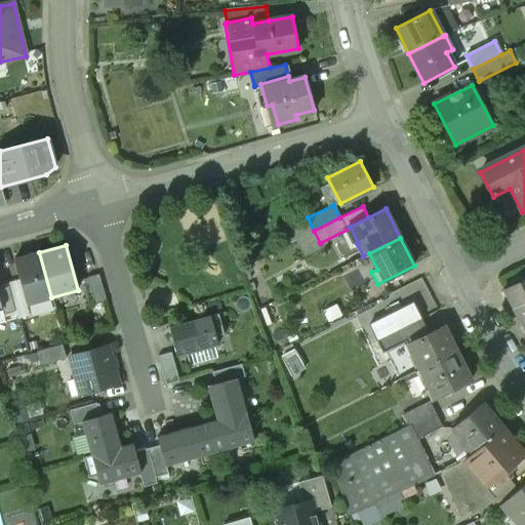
[(26,304),(51,297),(39,252),(14,259),(19,280),(26,304)]
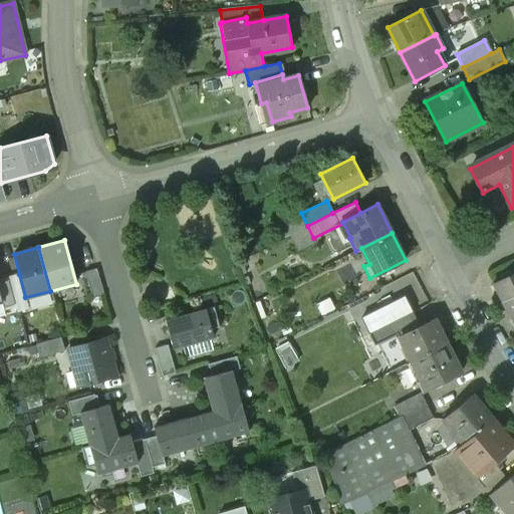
[(96,268),(85,272),(92,298),(104,295),(96,268)]
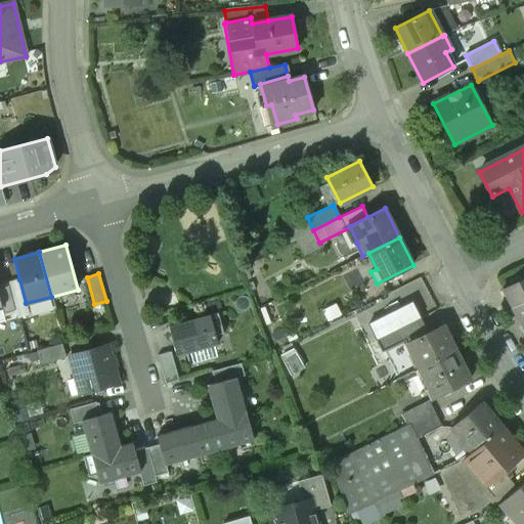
[(523,277),(503,290),(512,308),(523,301),(523,277)]
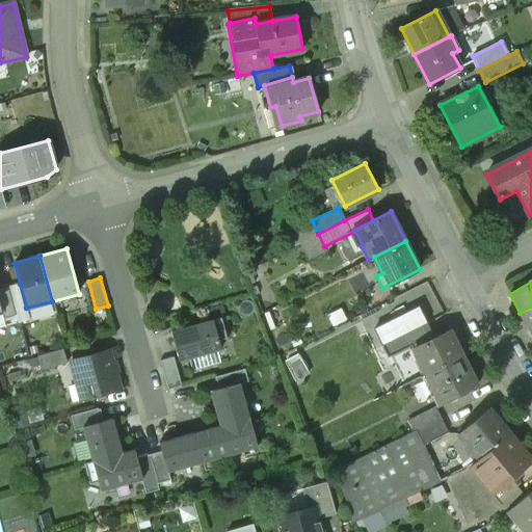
[(20,284),(7,288),(16,316),(18,323),(30,320),(26,308),(20,284)]
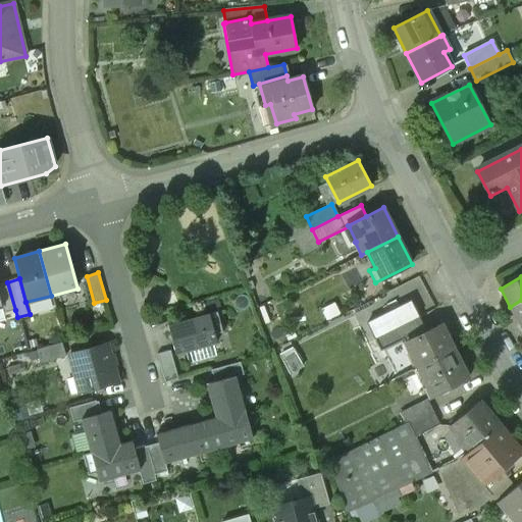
[(7,282),(0,283),(0,303),(1,308),(3,313),(15,310),(7,282)]
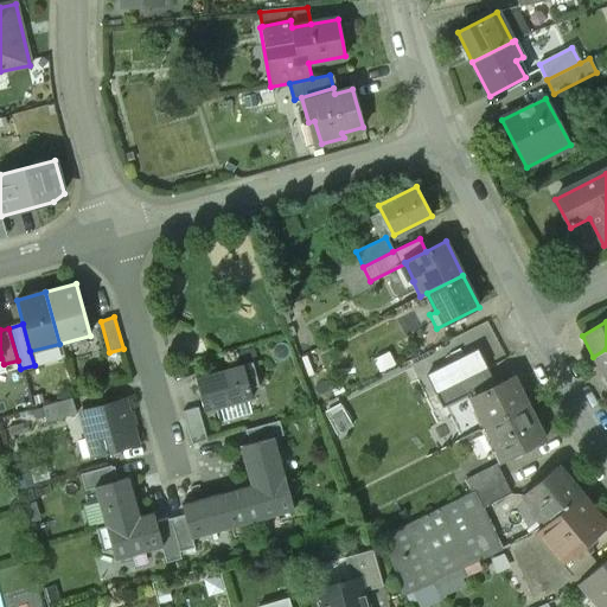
[(606,376),(606,349),(593,357),(604,378),(606,376)]
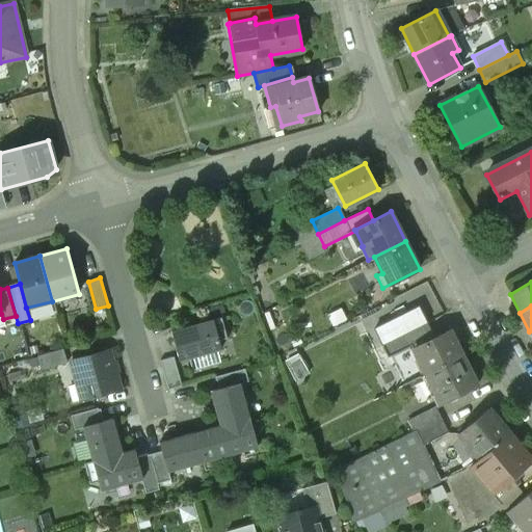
[(382,345),(427,322),(420,307),(375,329),(382,345)]
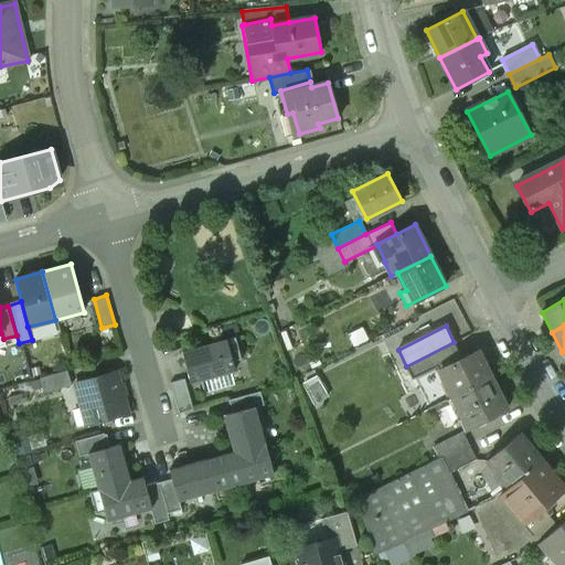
[(235,337),(181,352),(190,384),(234,372),(232,362),(242,360),(235,337)]
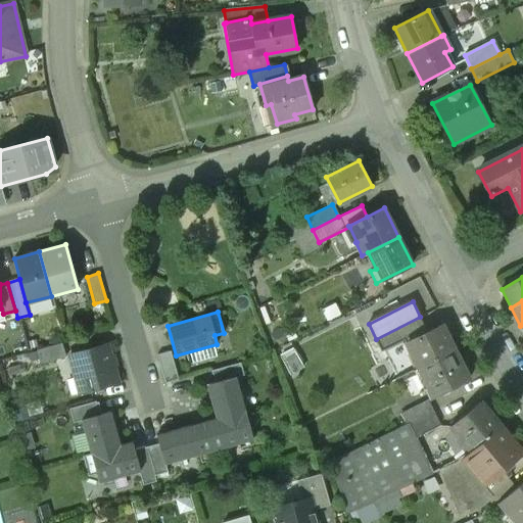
[(406,340),(407,342),(428,332),(420,317),(376,339),(383,352),(406,340)]
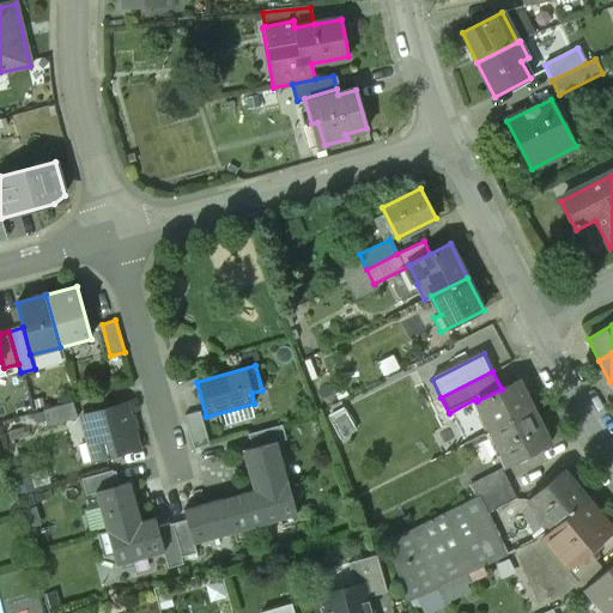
[(477,401),(492,431),(533,410),(519,381),(502,389),(477,401)]
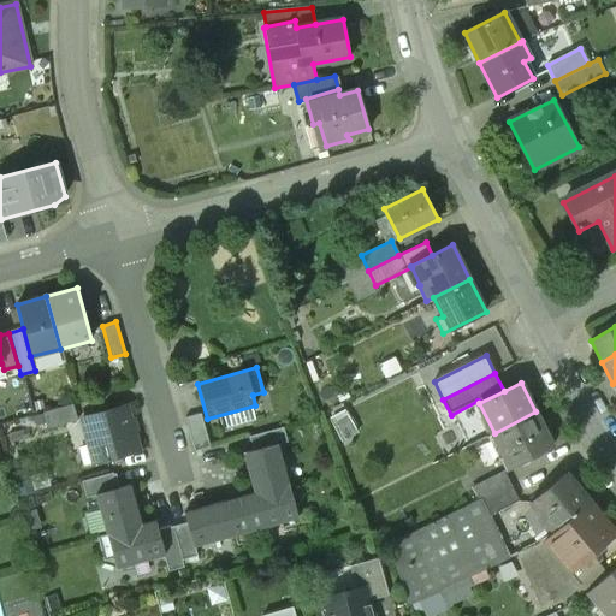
[(72,404),(43,413),(48,428),(77,421),(72,404)]
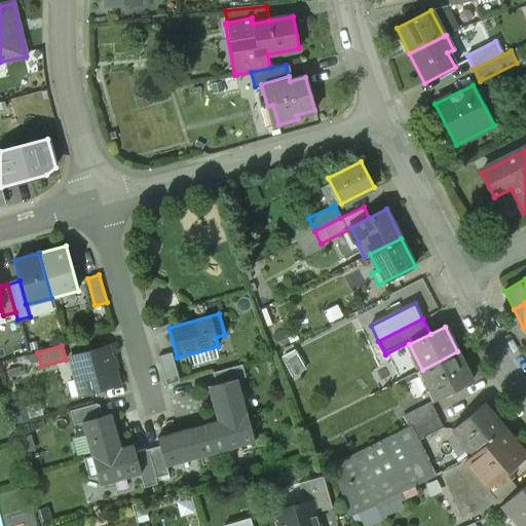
[(71,358),(81,396),(117,385),(107,347),(71,358)]
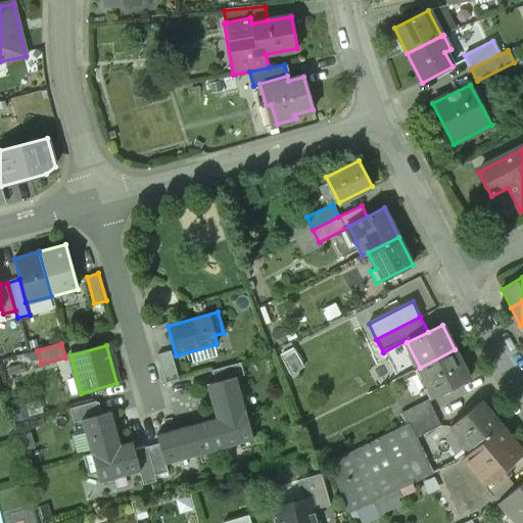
[(470,379),(455,349),(420,368),(429,388),(427,389),(432,398),(470,379)]
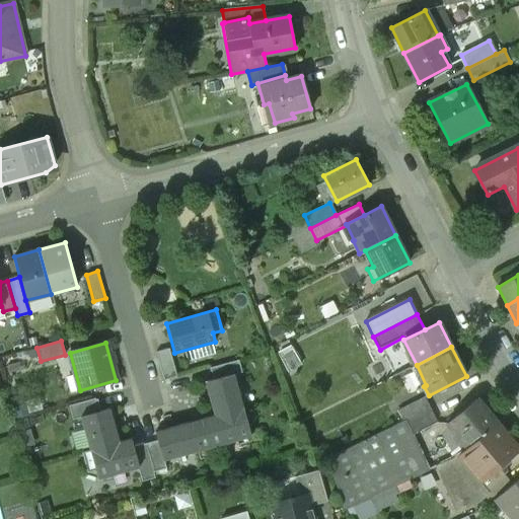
[(169,349),(156,352),(163,380),(177,376),(169,349)]
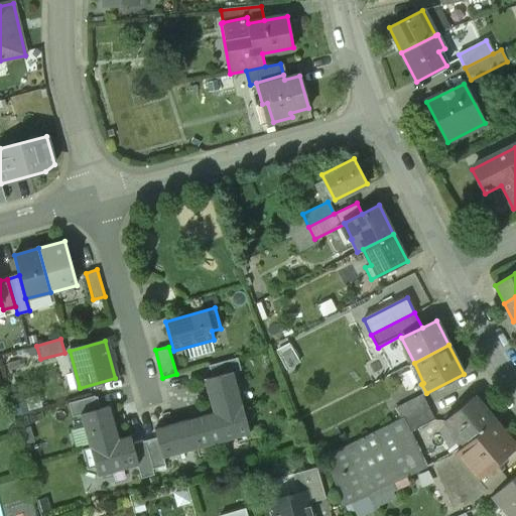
[(209,366),(212,378),(232,372),(232,373),(241,371),(237,358),(209,366)]
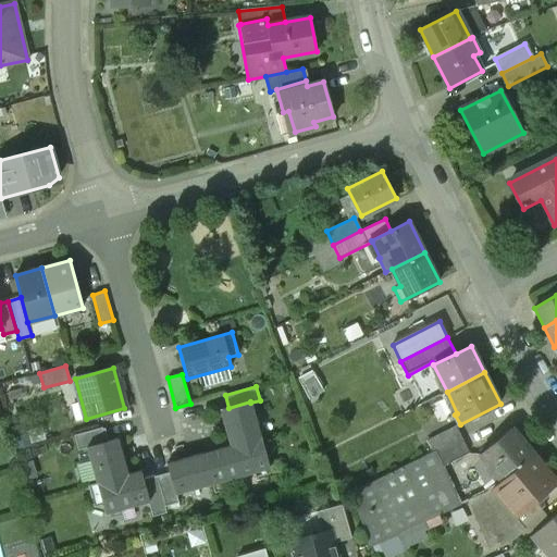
[(220,410),(230,446),(260,437),(250,403),(250,401),(229,408),(220,410)]
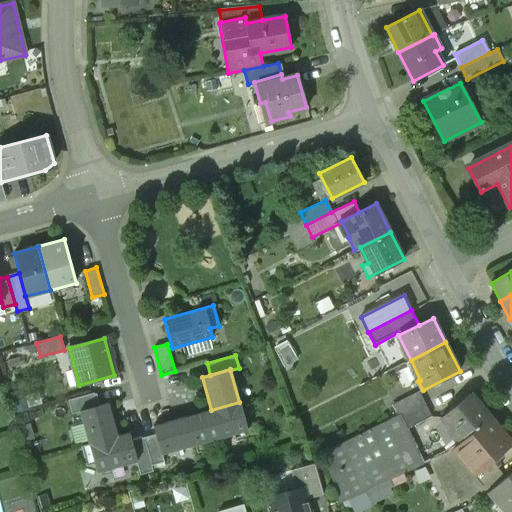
[(418,391),(392,404),(398,415),(423,402),(418,391)]
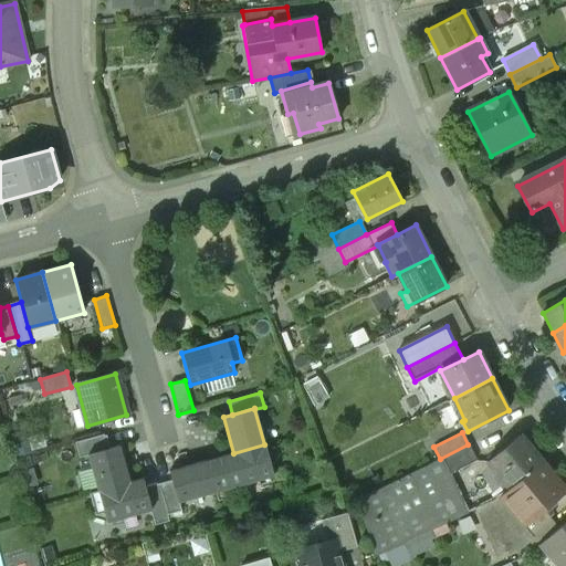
[(80,458),(88,456),(88,454),(109,448),(106,436),(104,436),(104,435),(74,442),(80,458)]
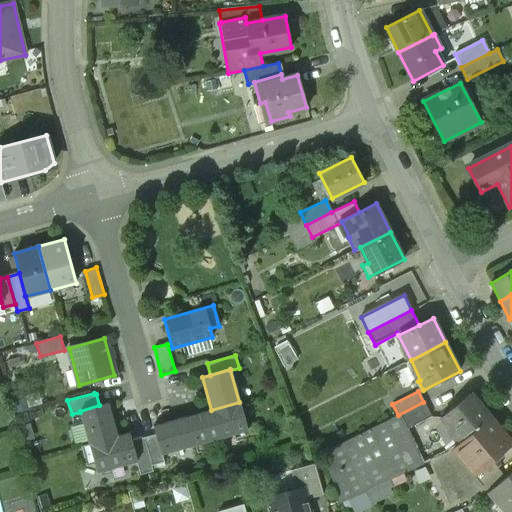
[(441,417),(460,441),(490,417),(469,393),(441,417)]
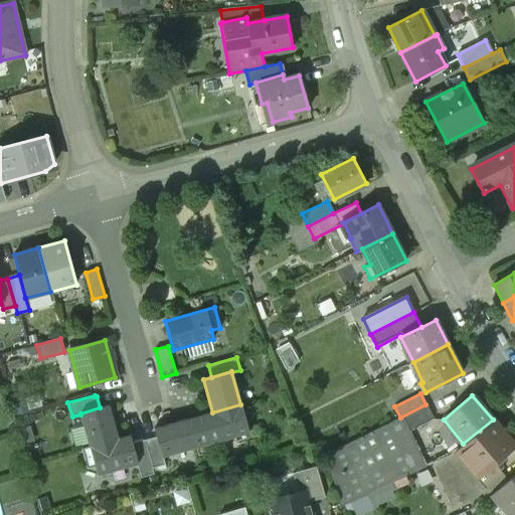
[(24,399),(13,402),(17,416),(28,412),(24,399)]
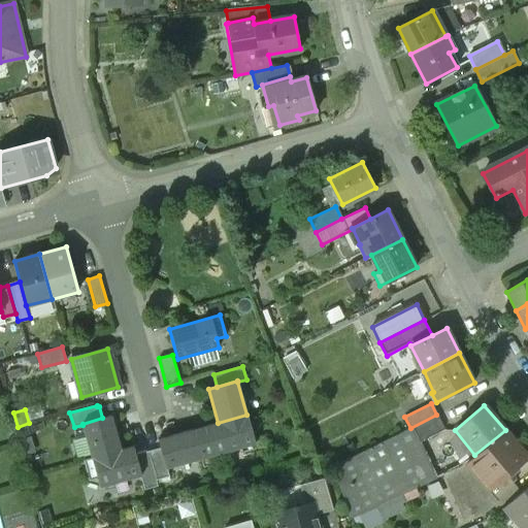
[(207,435),(195,438),(201,459),(203,467),(217,464),(213,455),(255,443),(246,415),(218,423),(205,426),(207,435)]
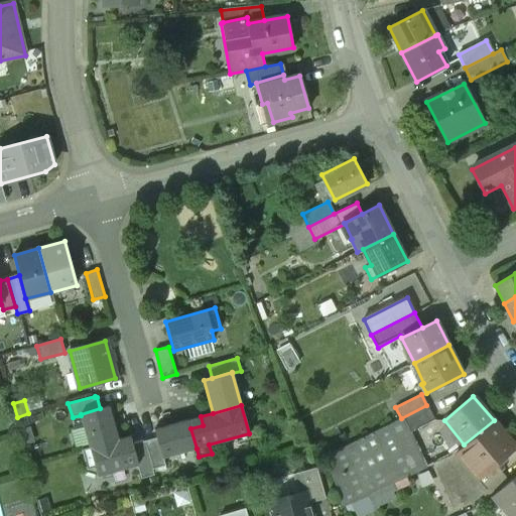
[(426,405),(401,418),(408,432),(410,431),(434,419),(426,405)]
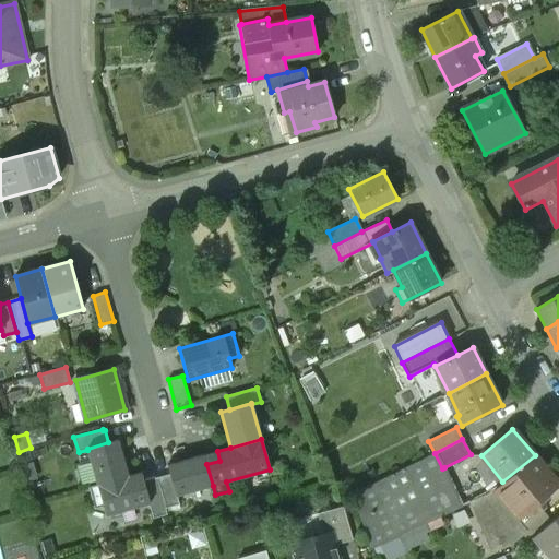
[(97,485),(128,477),(118,440),(108,442),(87,449),(87,450),(97,485)]
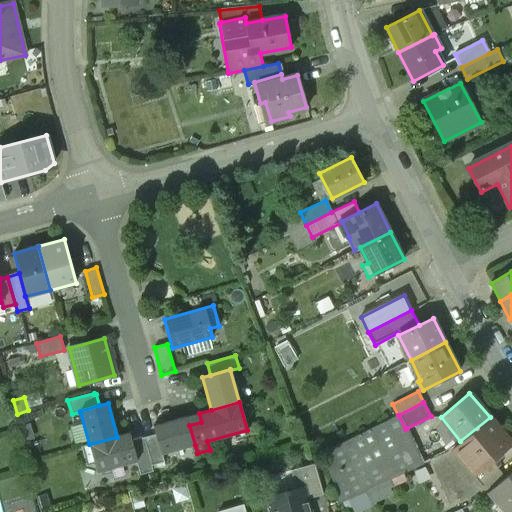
[(405,429),(398,415),(324,453),(338,503),(423,463),(407,428),(405,429)]
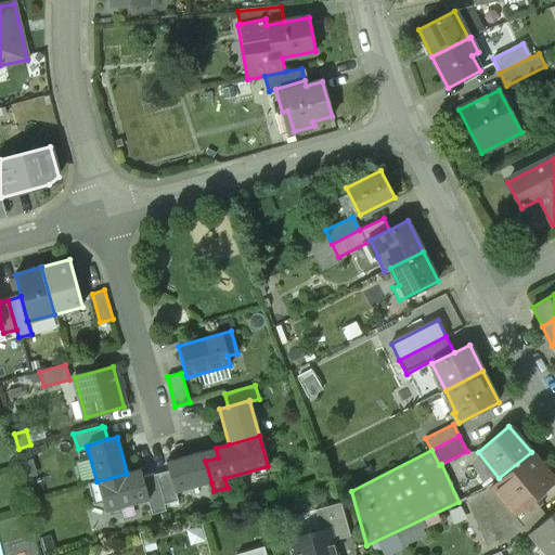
[(176,492),(211,482),(205,461),(203,452),(167,462),(169,472),(175,492),(176,492)]
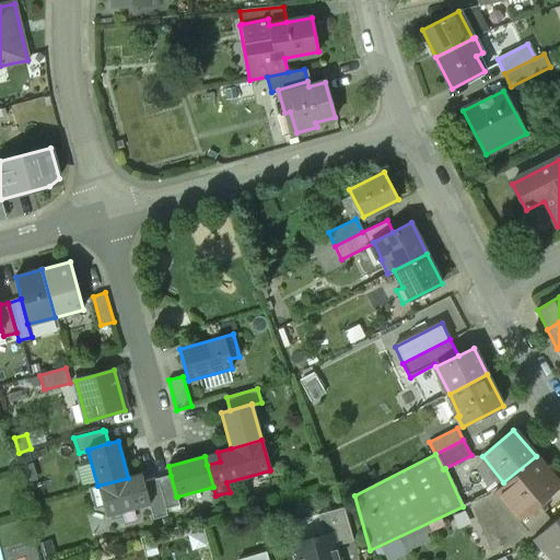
[(559,482),(536,456),(503,482),(490,493),(473,501),(493,548),(510,541),(504,524),(515,515),(517,517),(536,502),(559,482)]
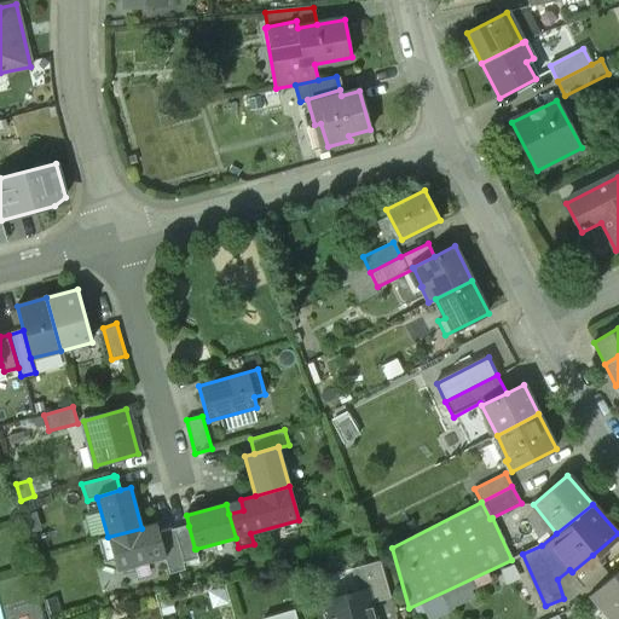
[(142,528),(108,537),(98,539),(104,565),(114,561),(117,572),(165,559),(166,559),(158,533),(156,524),(142,528)]
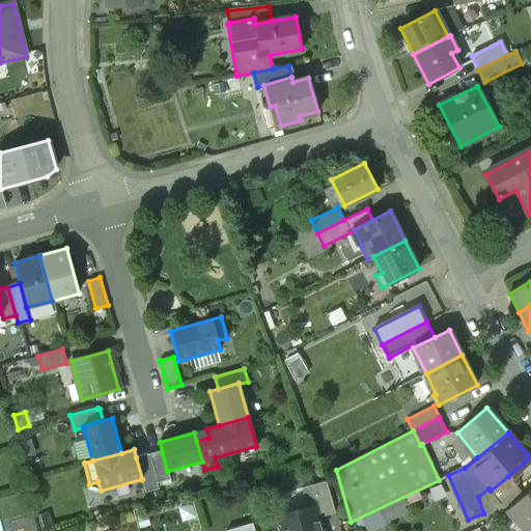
[(167,471),(162,451),(149,454),(157,483),(170,479),(168,471),(167,471)]
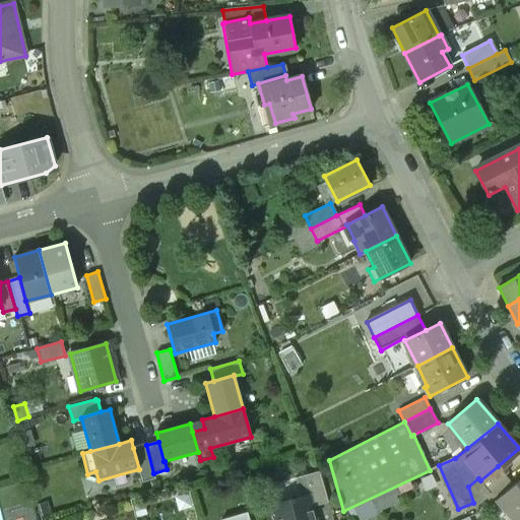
[(153,473),(146,445),(133,448),(139,469),(138,469),(142,483),(155,479),(153,473)]
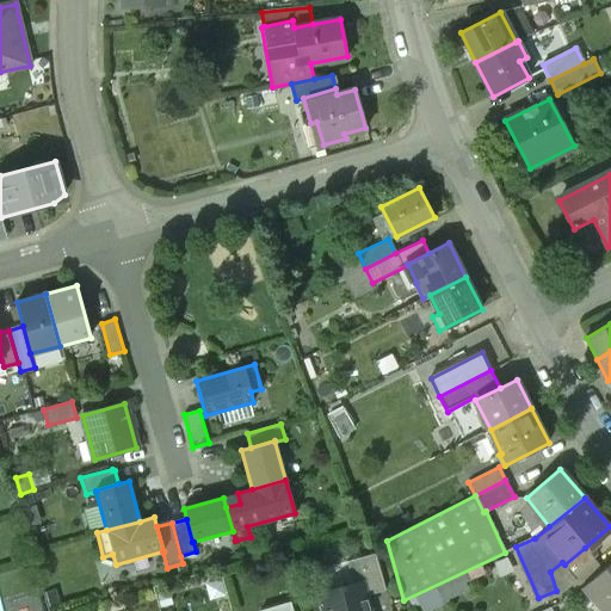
[(550,572),(556,591),(567,581),(594,559),(585,548),(565,565),(562,562),(550,572)]
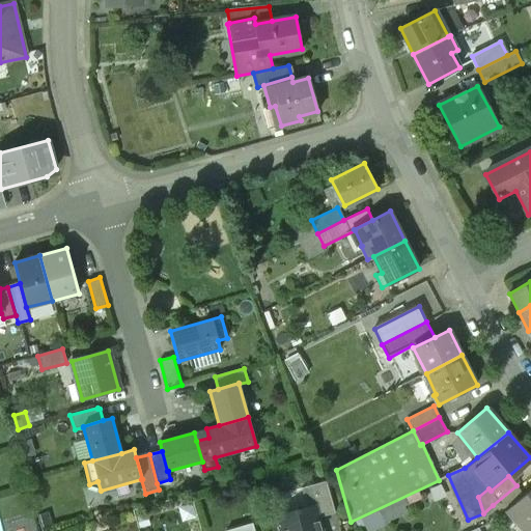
[(301,488),(307,507),(314,505),(317,519),(334,513),(326,481),(301,488)]
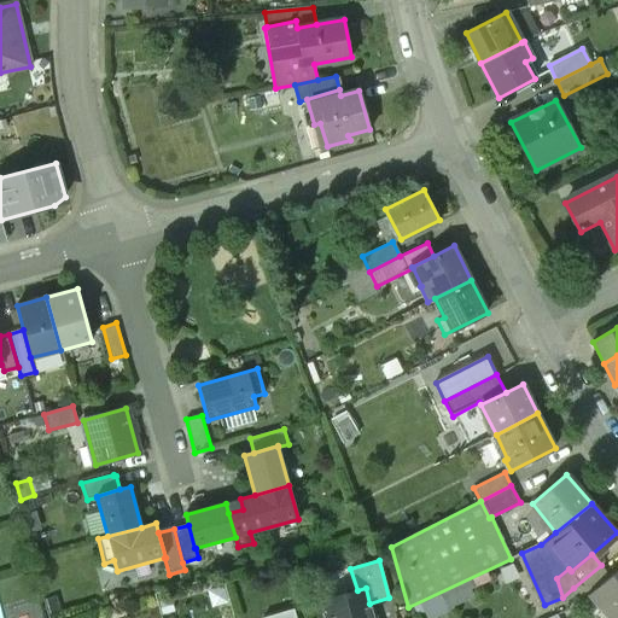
[(611,576),(601,565),(573,588),(586,600),(594,594),(592,592),(611,576)]
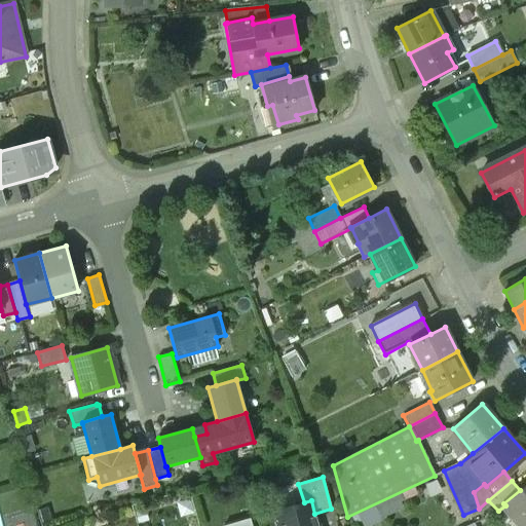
[(505,505),(523,525),(525,525),(525,484),(520,490),(503,503),(505,505)]
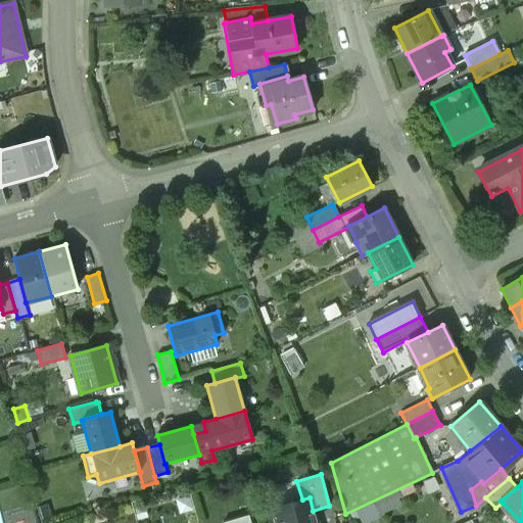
[(302,500),(273,508),(277,522),(316,522),(313,511),(310,497),(302,500)]
